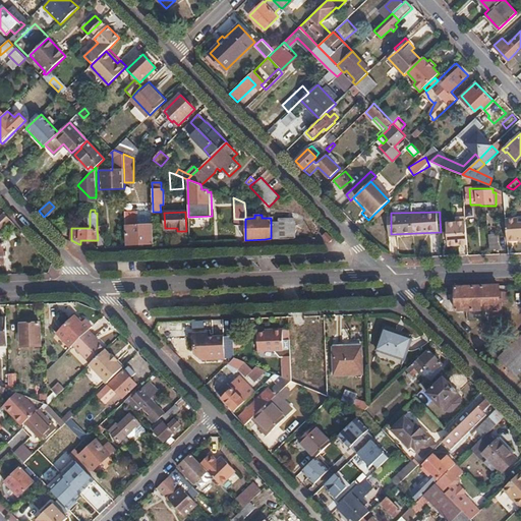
[(295,237),(294,218),(279,218),(278,223),(271,223),(271,238),(295,237)]
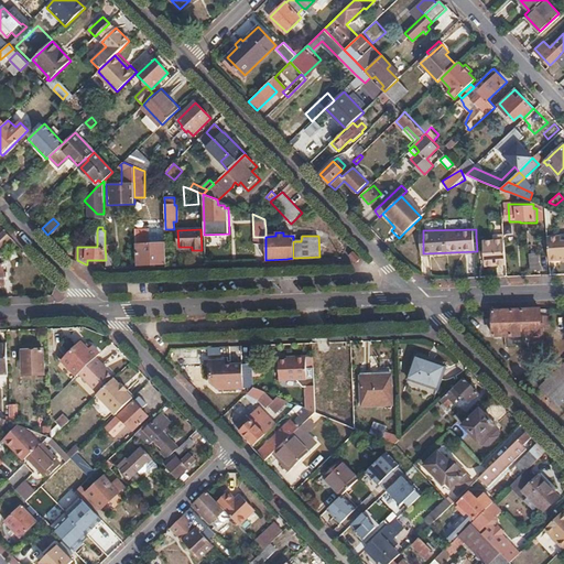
[(563,259),(563,241),(561,242),(561,238),(549,238),(550,260),(562,259),(563,259)]
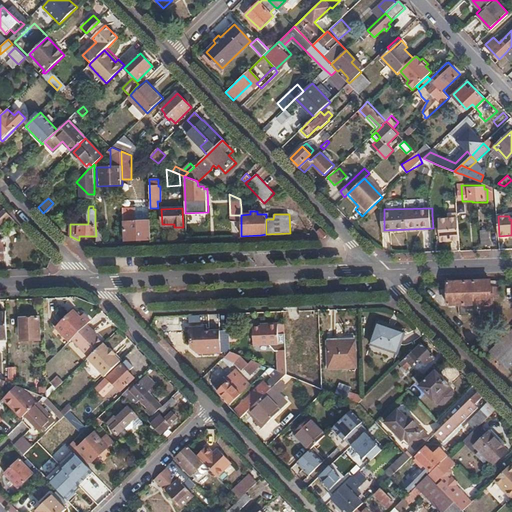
[(460,240),(459,218),(441,218),(440,226),(437,226),(438,234),(441,234),(441,240),(460,240)]
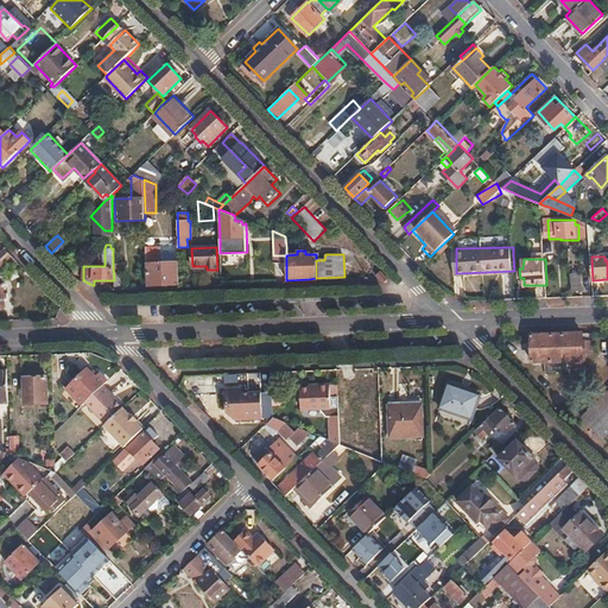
[(179,280),(179,263),(146,264),(147,285),(179,285),(179,280)]
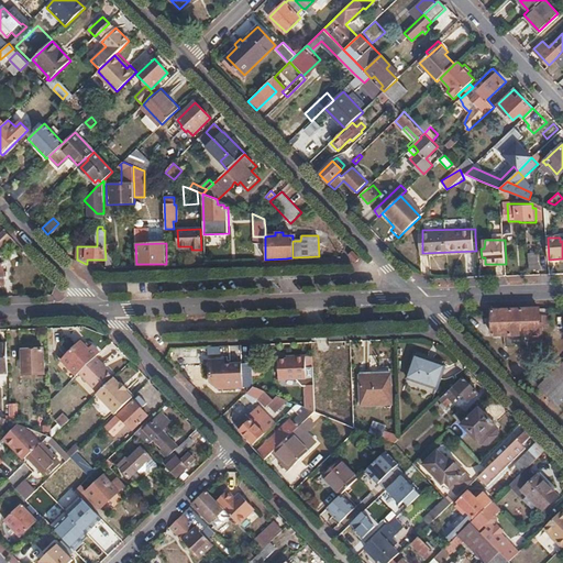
[(105,246),(106,260),(106,267),(113,266),(113,253),(114,253),(114,245),(105,246)]
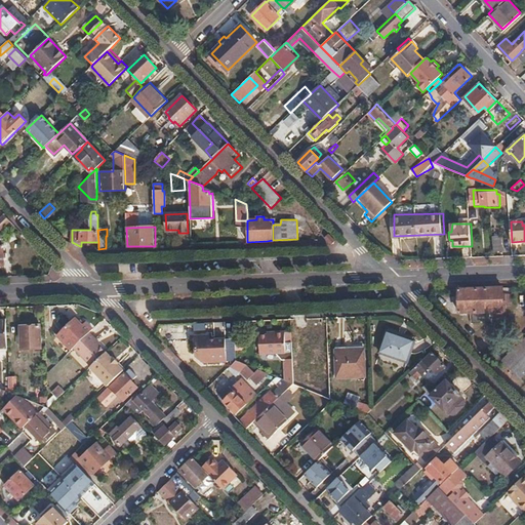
[(348,268),(357,255),(329,235),(325,239),(321,236),(316,243),(348,268)]
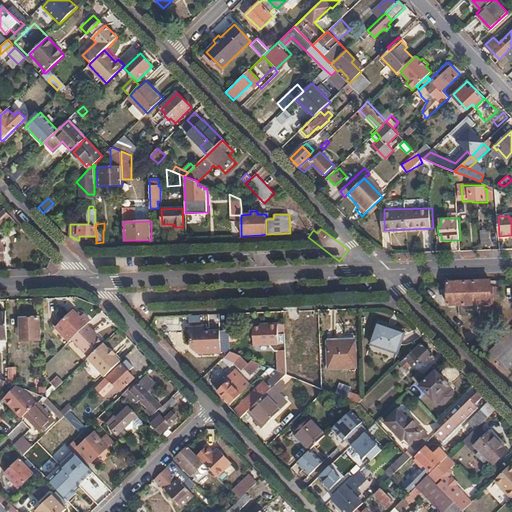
[(490,230),(481,231),(482,248),(491,247),(490,230)]
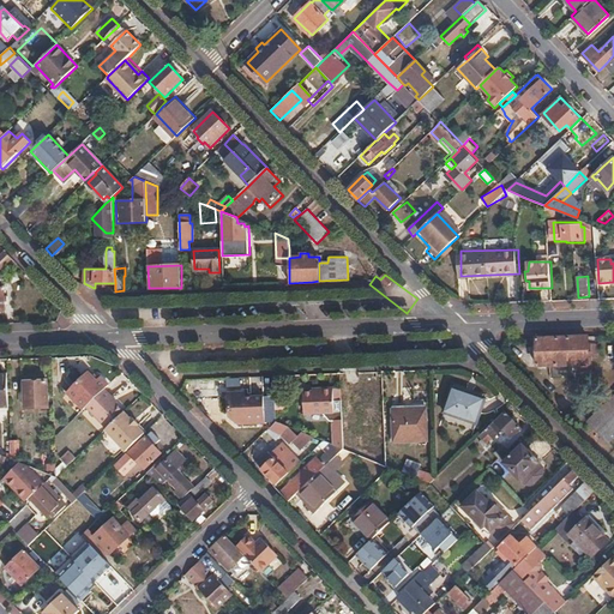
[(589,371),(590,356),(599,356),(597,343),(589,343),(588,336),(549,337),(536,337),(537,366),(545,366),(545,368),(554,368),(554,375),(573,374),(573,365),(578,365),(578,371),(589,371)]
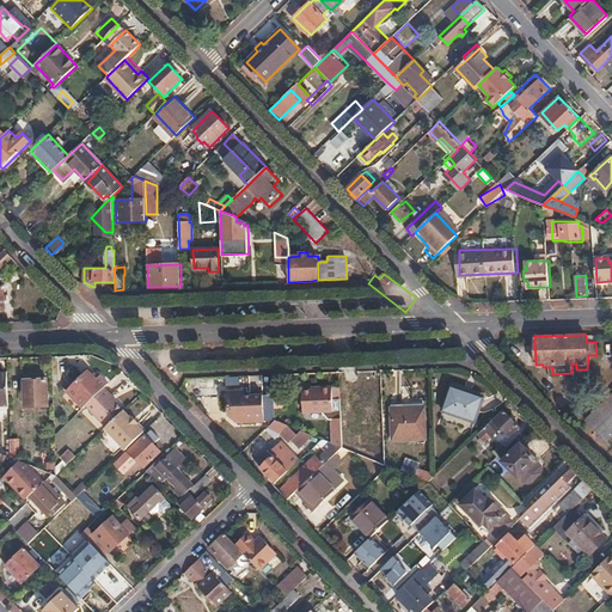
[(106,389),(110,384),(102,375),(99,377),(98,379),(93,375),(89,371),(68,390),(85,409),(87,405),(106,389)]
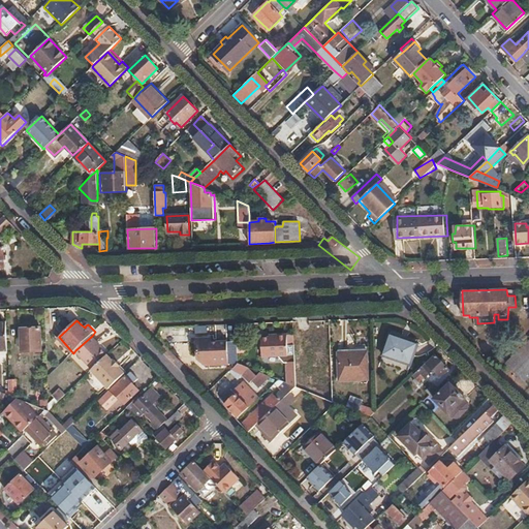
[(0,348),(8,349),(8,325),(0,325),(0,348)]
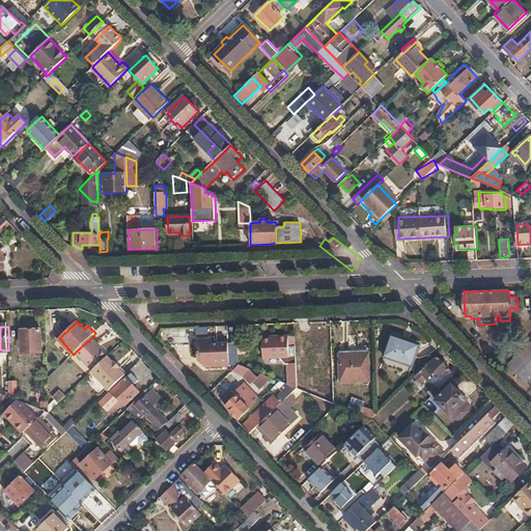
[(40,328),(22,329),(23,352),(42,351),(40,328)]
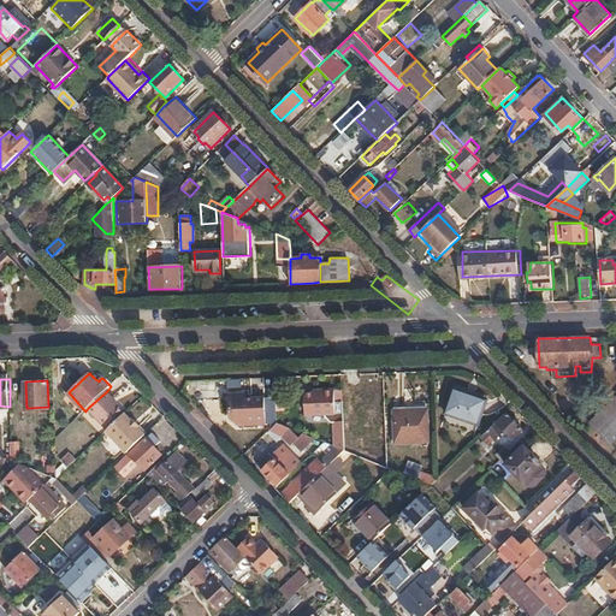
[(452,388),(445,412),(478,422),(486,398),(452,388)]
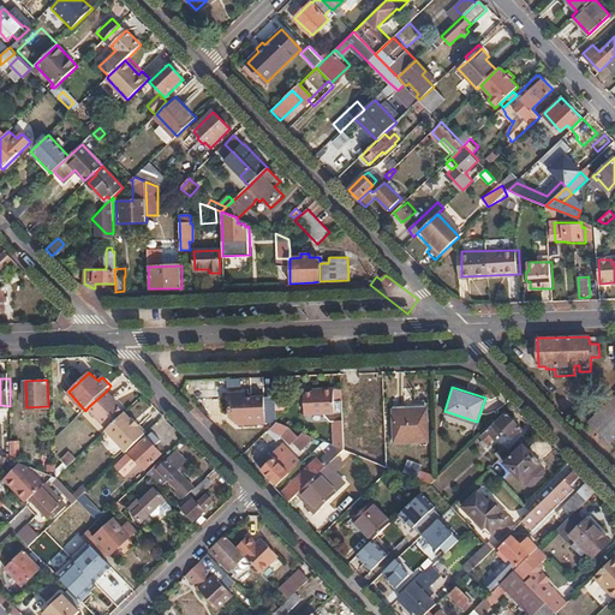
[(304,394),(306,413),(328,413),(336,413),(335,400),(335,389),(323,389),(323,393),(315,393),(304,394)]
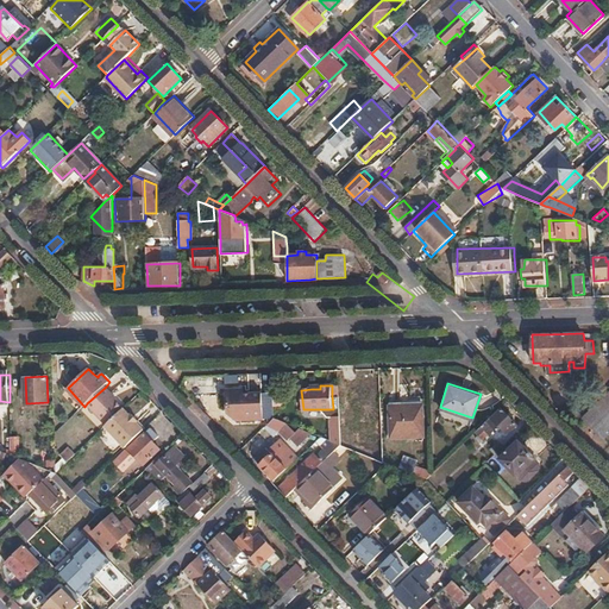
[(118,403),(112,397),(114,395),(106,387),(87,403),(107,425),(124,409),(118,403)]
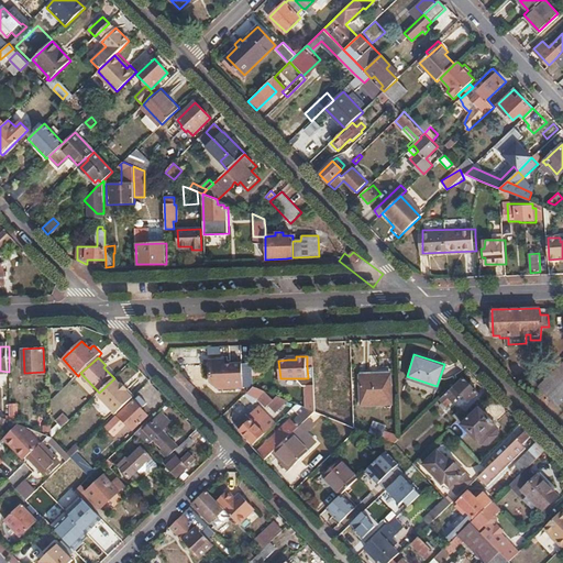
[(254,386),(254,362),(225,363),(224,357),(210,357),(211,381),(225,381),(229,386),(254,386)]
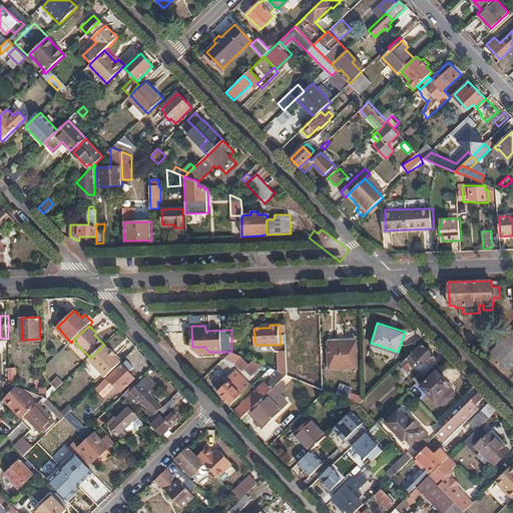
[(512,330),(490,352),(508,371),(512,365),(512,330)]
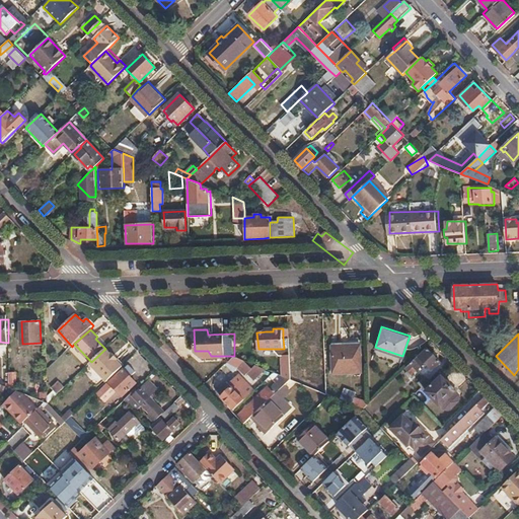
[(290,337),(283,338),(284,349),(277,349),(277,350),(280,355),(282,354),(291,354),(290,346),(290,337)]
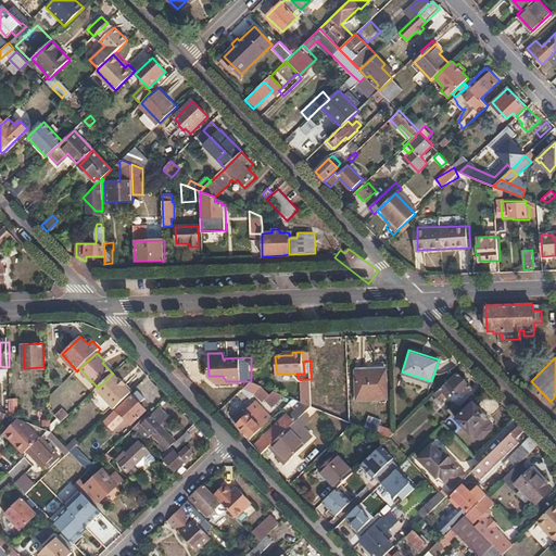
[(389,397),(388,373),(387,368),(357,369),(357,399),(389,397)]
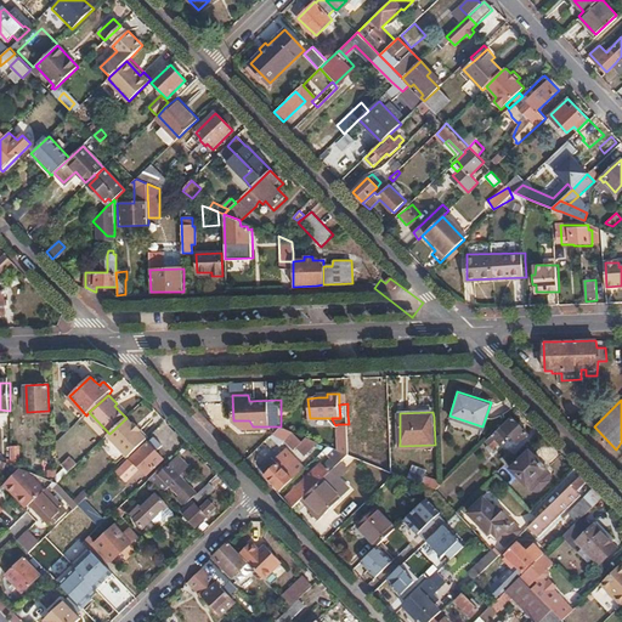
[(383,431),(383,419),(367,419),(367,414),(358,414),(354,419),(355,435),(367,435),(367,452),(384,452),(383,431)]
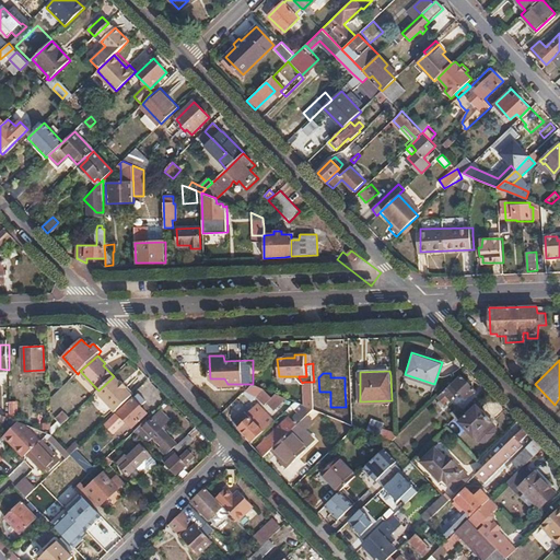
[(476,391),(461,375),(439,396),(441,399),(447,394),(452,399),(461,391),(468,398),(476,391)]
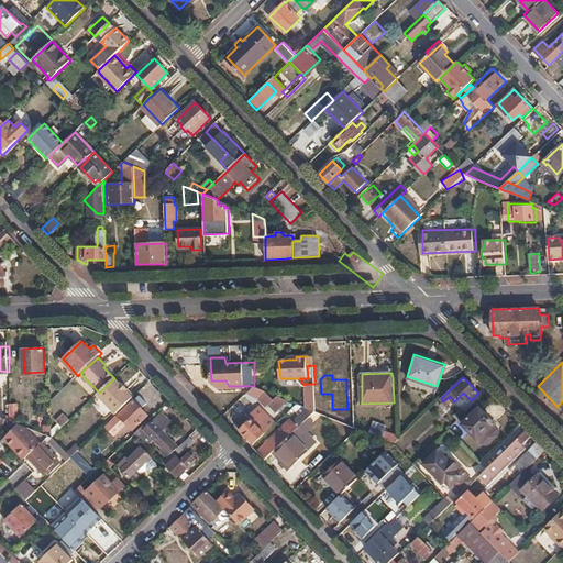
[(122,386),(114,378),(99,393),(119,411),(134,397),(127,390),(122,386)]
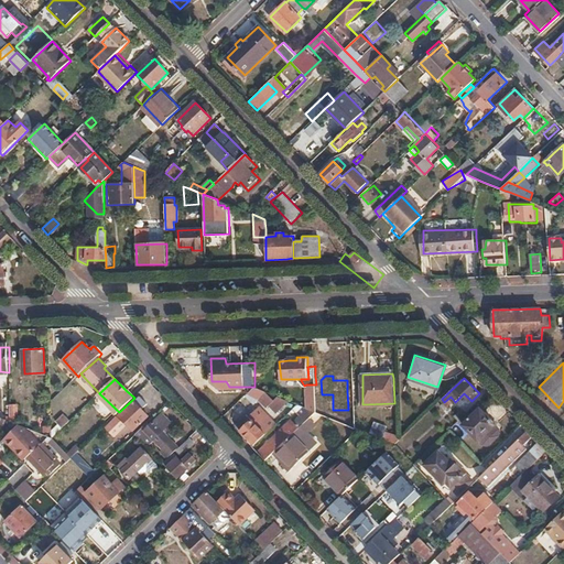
[(317,404),(316,384),(306,384),(306,405),(317,404)]
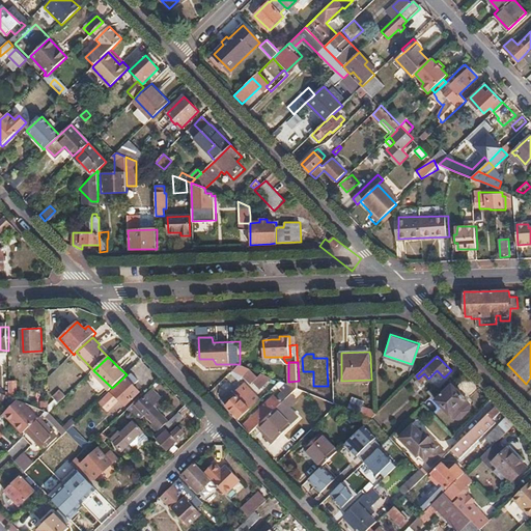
[(267,393),(280,381),(261,373),(258,376),(252,369),(250,368),(240,364),(231,372),(240,381),(245,376),(252,384),(254,382),(267,393)]
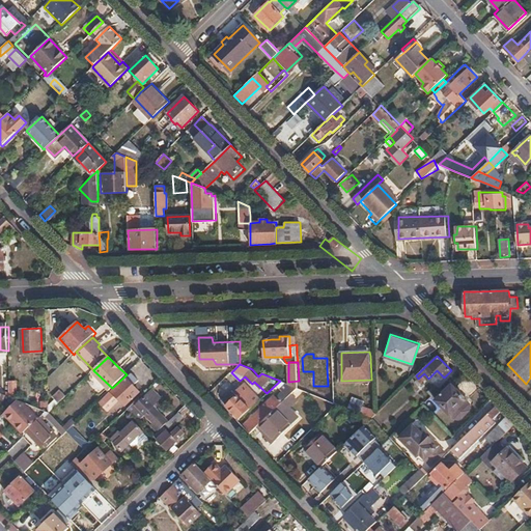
[(420,386),(428,379),(424,373),(418,379),(416,381),(420,386)]
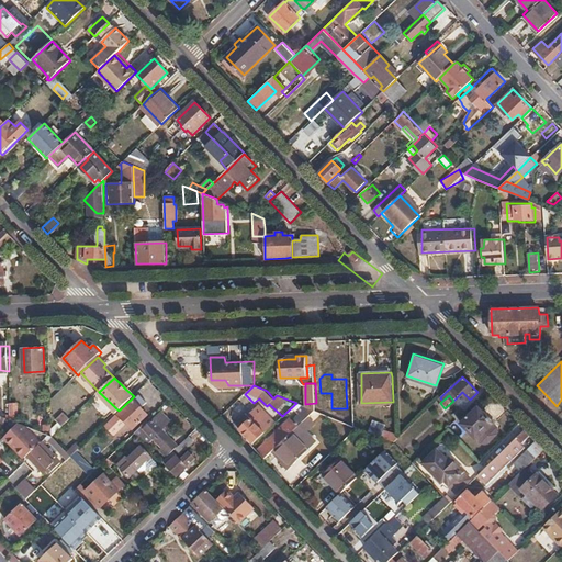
[(148,415),(142,408),(147,403),(142,397),(137,402),(136,401),(121,416),(133,428),(148,415)]
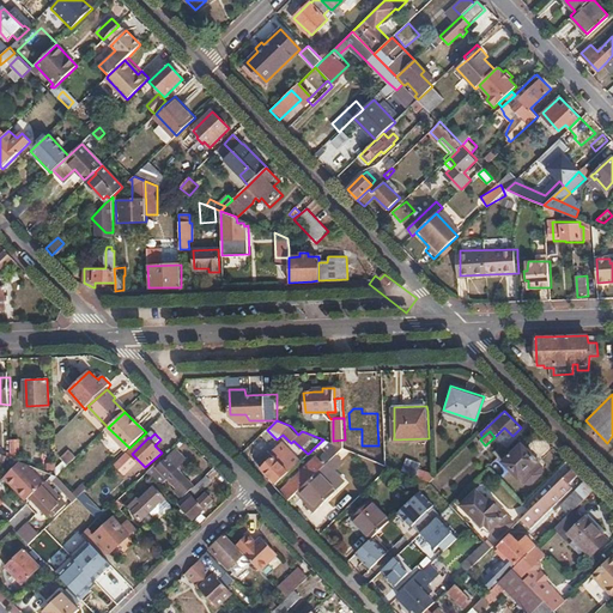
[(499,456),(508,449),(509,447),(504,442),(495,451),(499,456)]
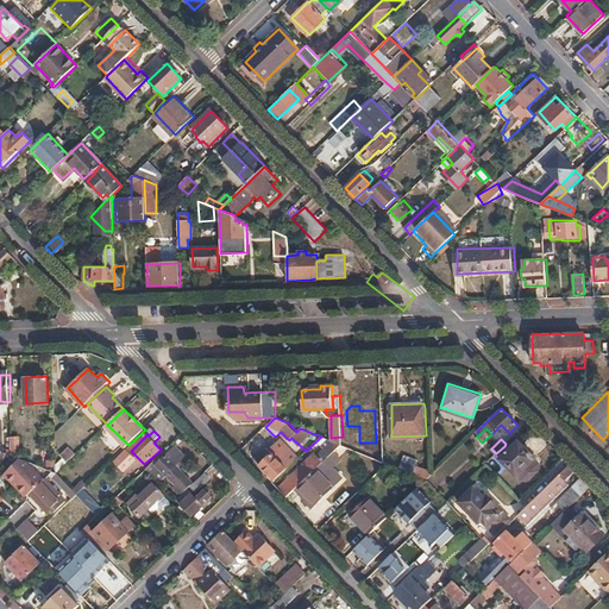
[(325,462),(343,445),(332,440),(319,454),(325,462)]
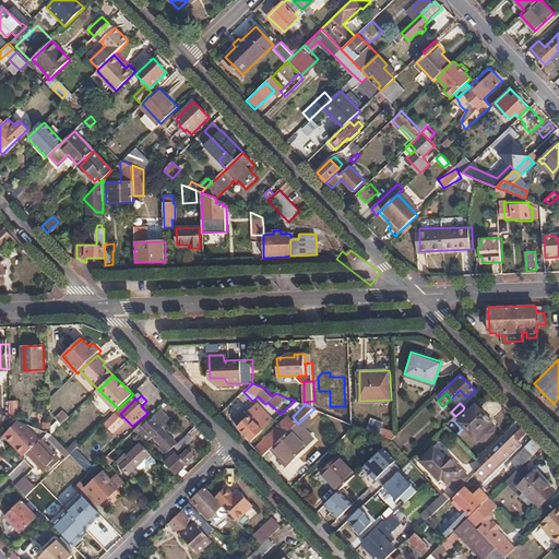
[(253,441),(273,423),(263,412),(265,409),(262,405),(260,406),(260,408),(256,412),(253,408),(237,425),(253,441)]
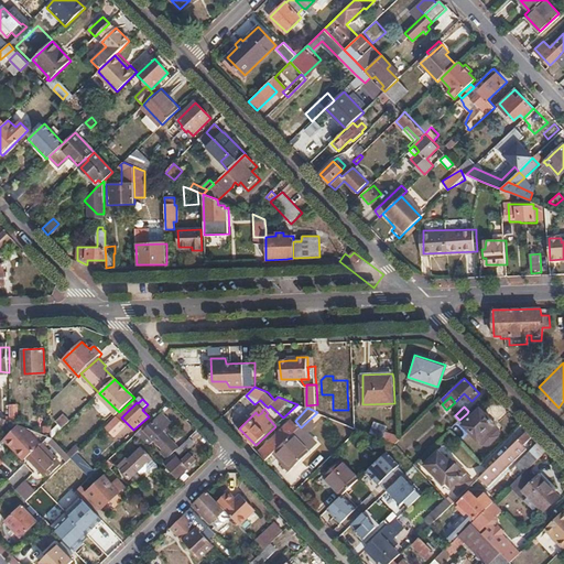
[(491,444),(500,435),(500,429),(480,410),(467,422),(486,443),(491,444)]
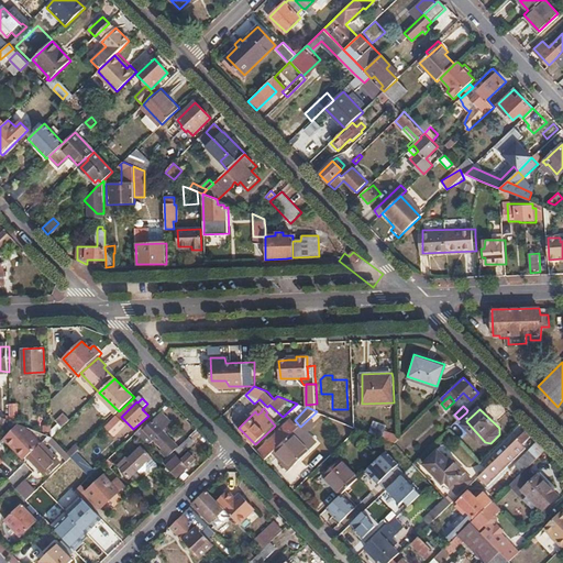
[(294,464),(317,442),(305,429),(316,419),(321,414),(317,411),(300,427),(276,450),(282,456),(289,465),(294,464)]
